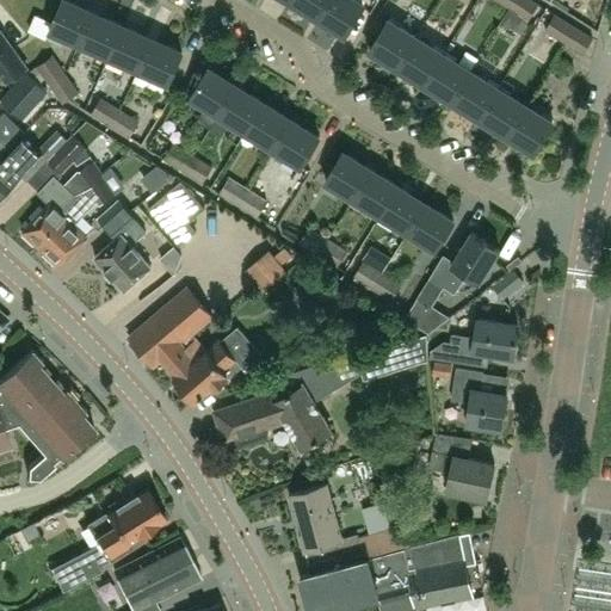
[(62,0),(50,30),(80,43),(94,12),(67,0),(62,0)]
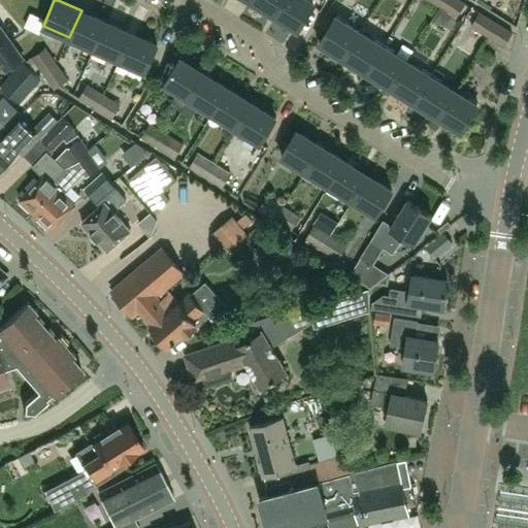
[(251,0),(274,15),(283,0),(251,0)]
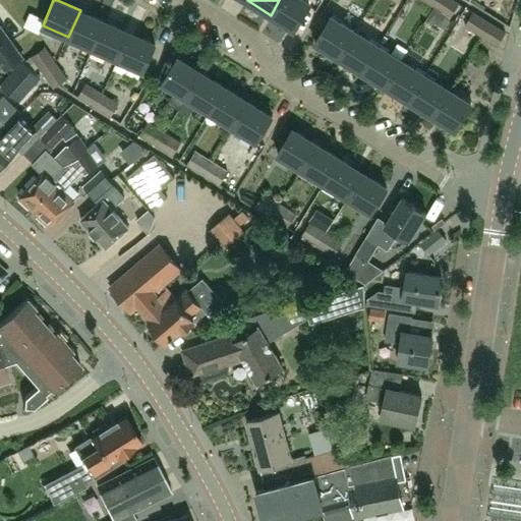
[(303,0),(279,0),(271,15),(294,30),(310,3),(309,3),(303,0)]
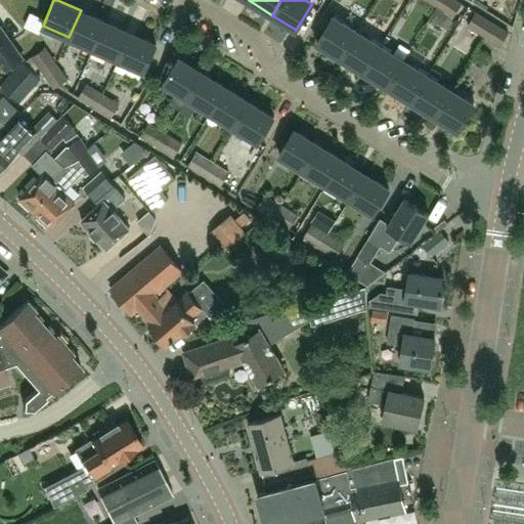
[(462,3),(455,0),(440,0),(436,7),(452,17),(462,3)]
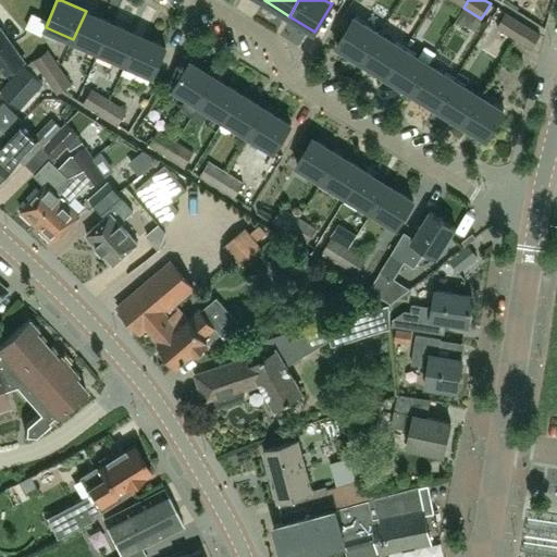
[(99,51),(112,23),(86,11),(73,39),(99,51)]
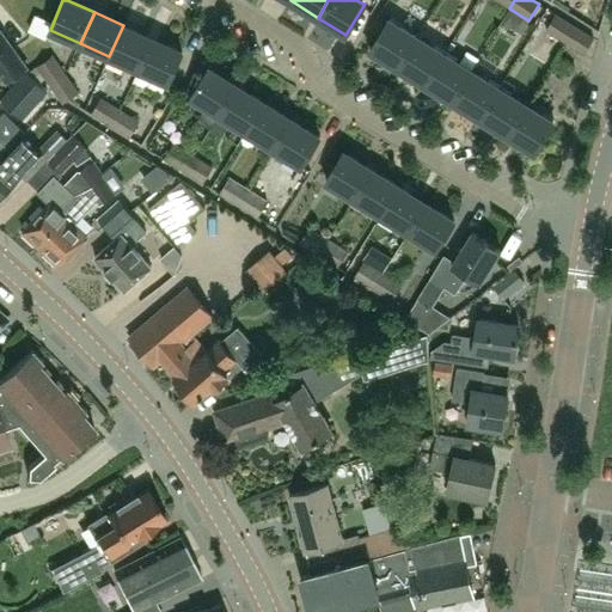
[(545,31),(564,42),(575,26),(556,14),(545,31)]
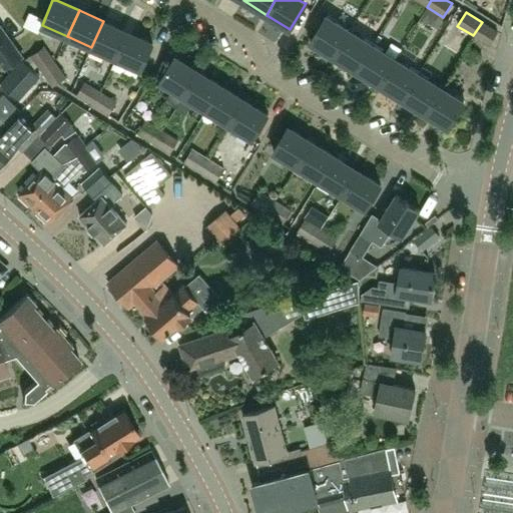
[(311,42),(334,56),(350,31),(328,17),(327,16),(311,42)]
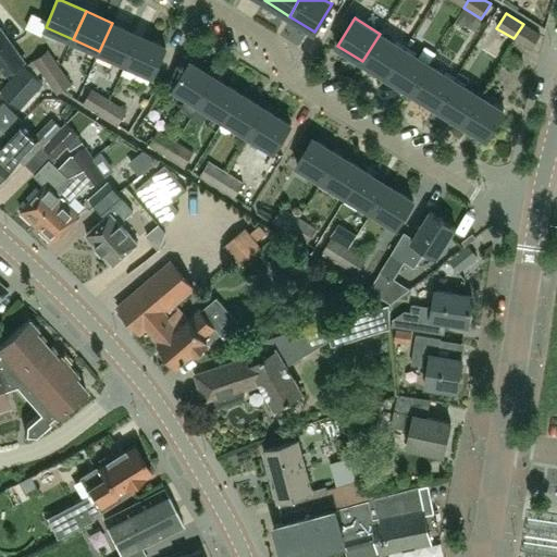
[(99,51),(126,63),(139,35),(112,23),(99,51)]
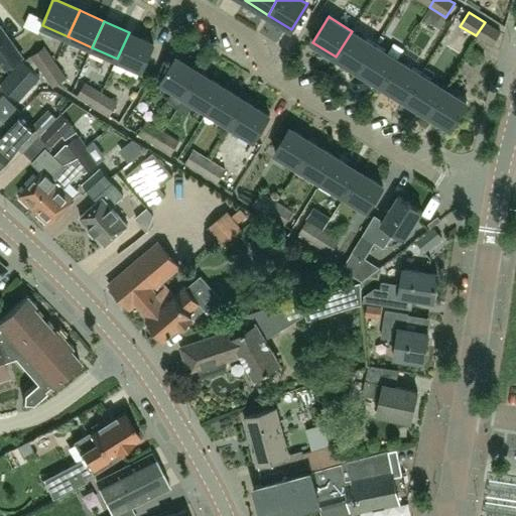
[(501,31),(485,22),(476,35),(493,45),(501,31)]
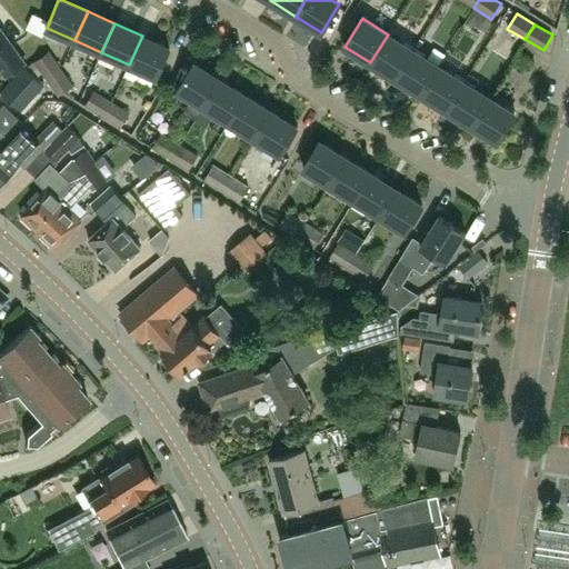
[(25,63),(0,29),(0,66),(7,76),(25,63)]
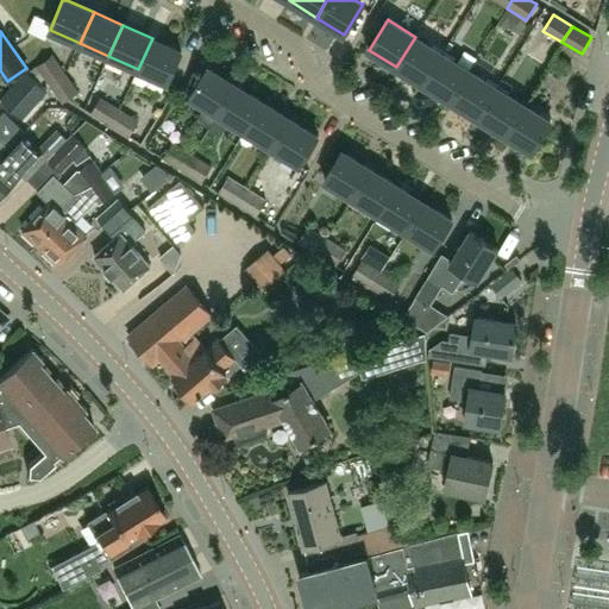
[(424,83),(443,54),(415,37),(396,67),(424,83)]
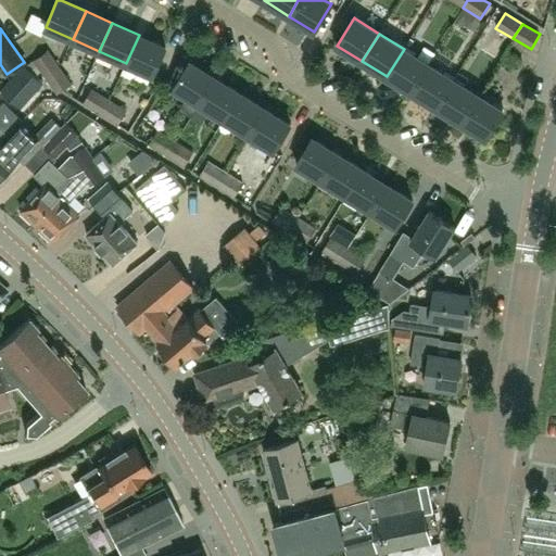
[(139,35),(126,63),(153,75),(166,47),(139,35)]
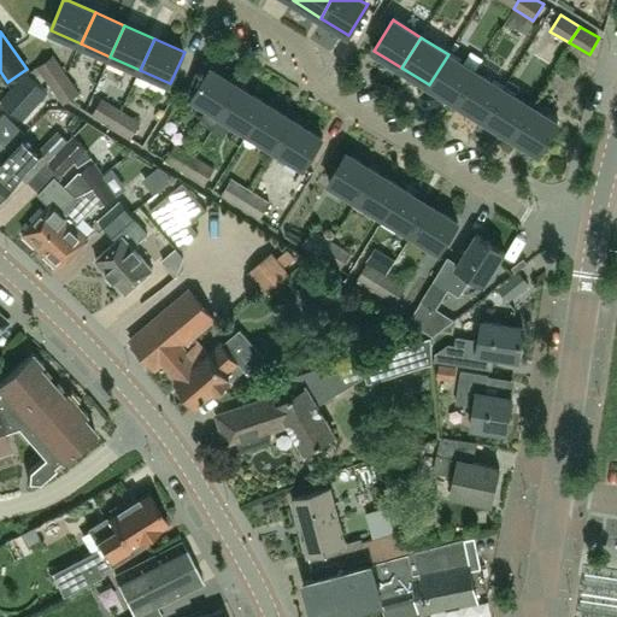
[(429,84),(457,103),(476,71),(448,54),(429,84)]
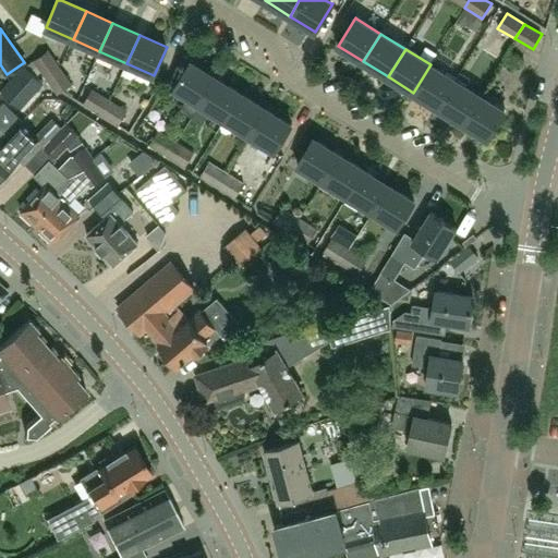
[(48,50),(34,61),(58,95),(72,84),(48,50)]
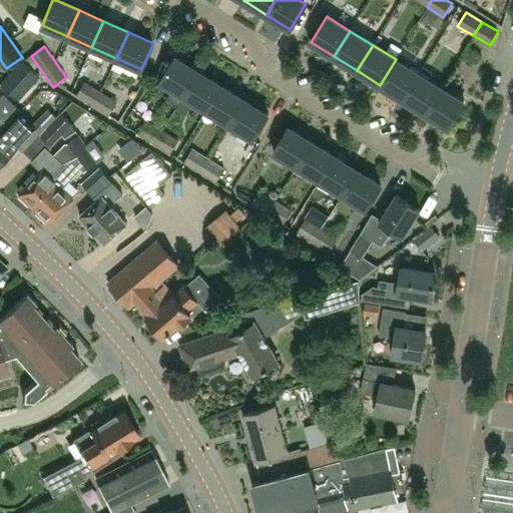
[(169,102),(177,108),(200,72),(175,57),(160,81),(173,89),(168,98),(169,102)]
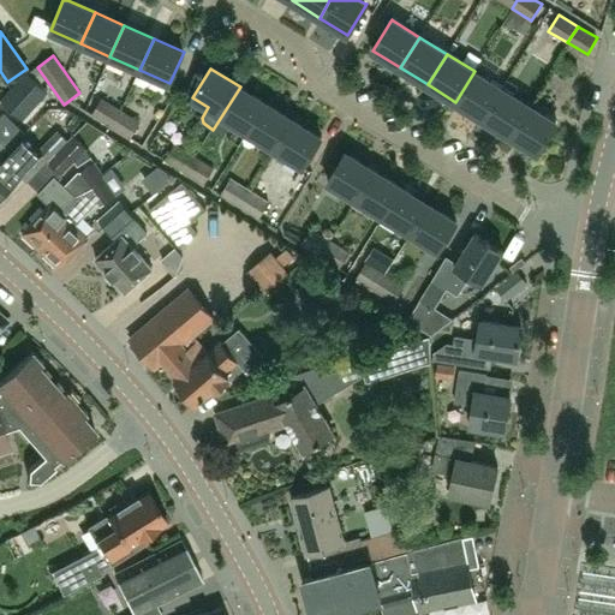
[(455,102),(483,119),(502,89),(475,71),(455,102)]
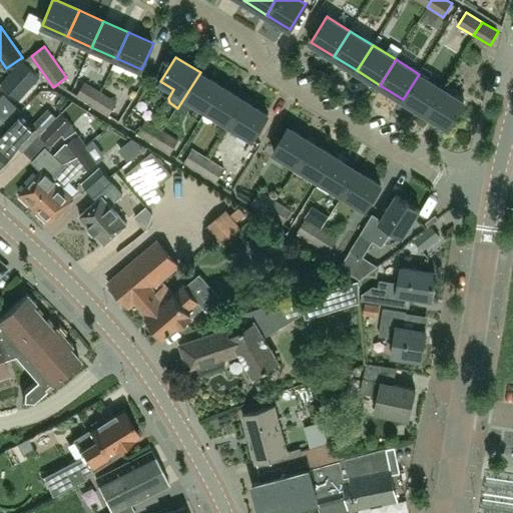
[(13,94),(34,70),(21,60),(1,83),(13,94)]
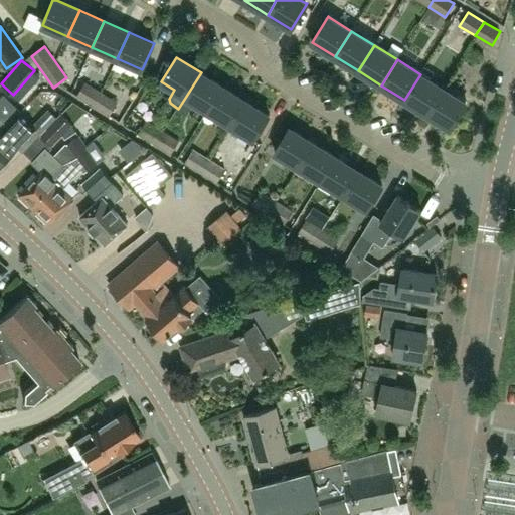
[(187,114),(194,103),(207,111),(222,87),(201,72),(178,109),(187,114)]
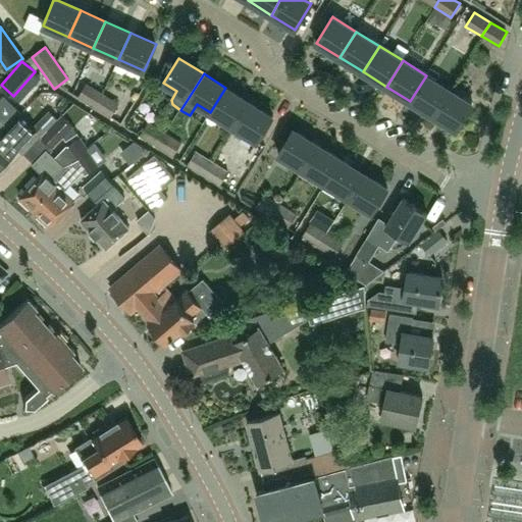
[(410,101),(433,115),(449,90),(426,75),(410,101)]
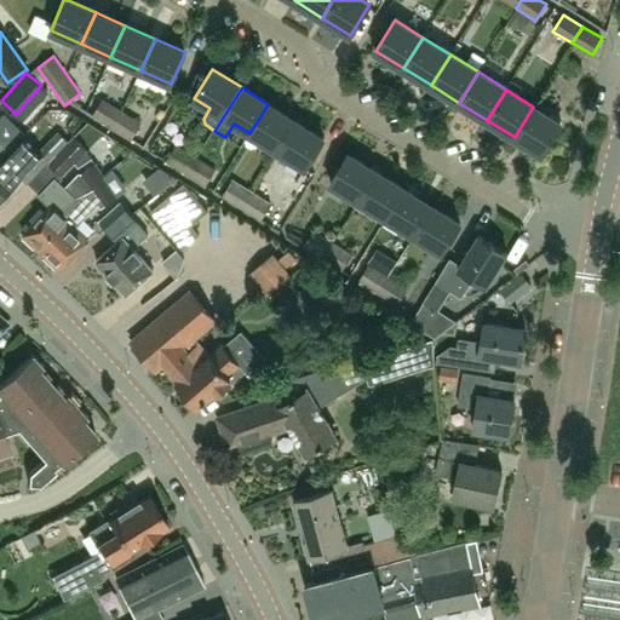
[(92,116),(112,128),(122,110),(103,98),(92,116)]
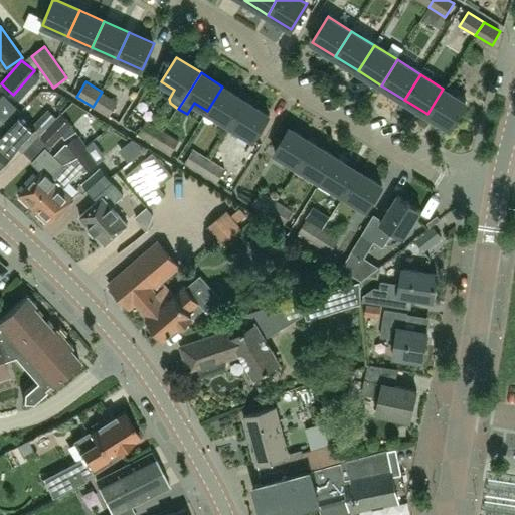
[(245,101),(222,87),(207,111),(230,125),(245,101)]
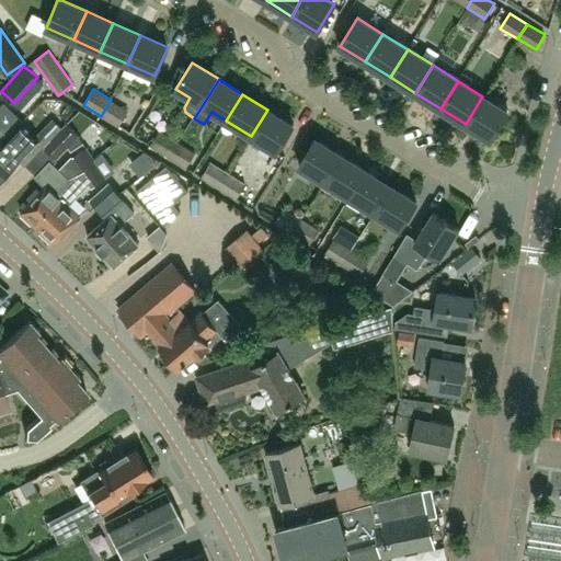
[(482,96),(466,124),(491,140),(508,112),(507,111),(507,112),(482,96)]
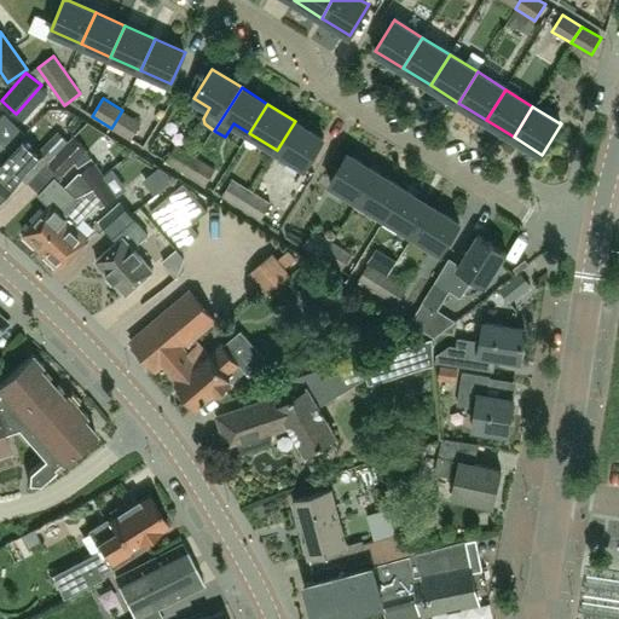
[(128,114),(122,110),(111,128),(131,139),(142,121),(128,114)]
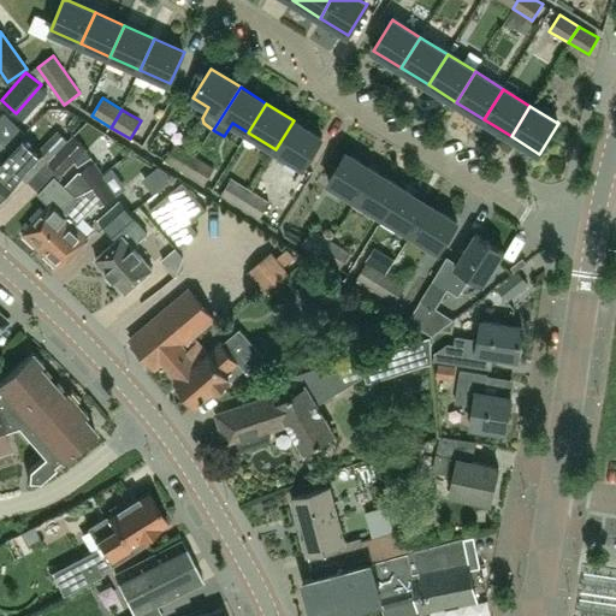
[(321,138),(294,120),(276,149),(303,167),(321,138)]
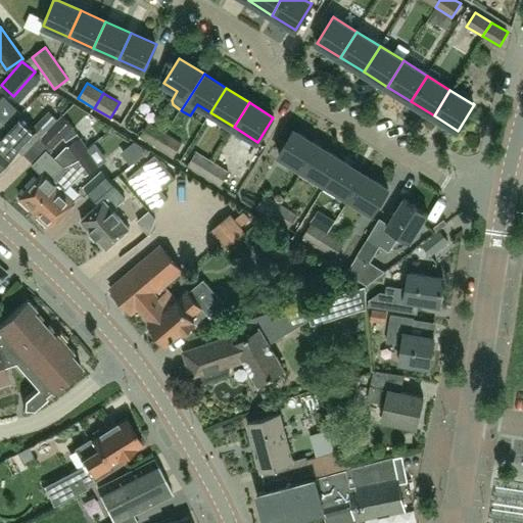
[(48,130),(58,120),(49,110),(39,122),(48,130)]
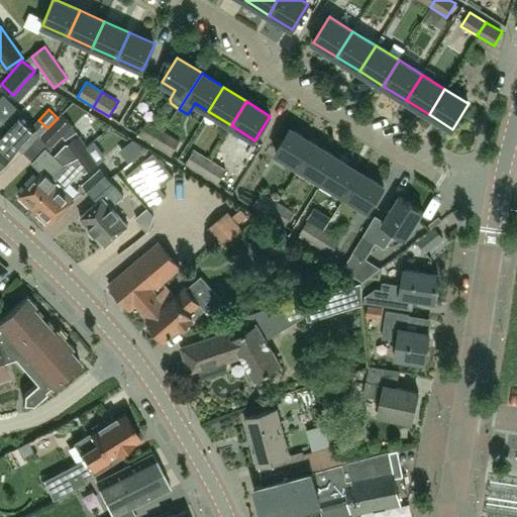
[(0,136),(3,133),(3,130),(11,121),(0,110),(0,136)]
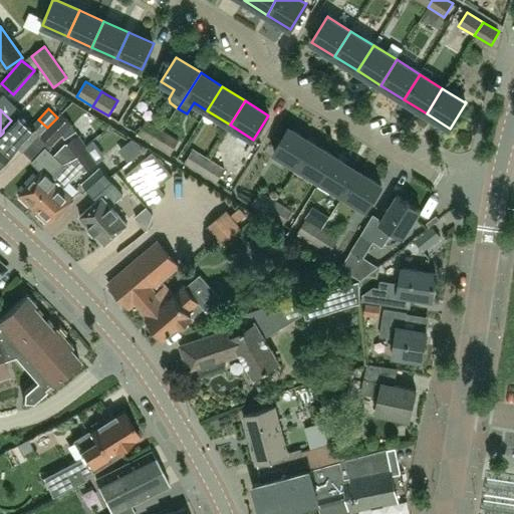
[(57,117),(47,127),(39,136),(51,147),(62,136),(65,140),(76,132),(72,125),(72,124),(61,113),(57,117)]
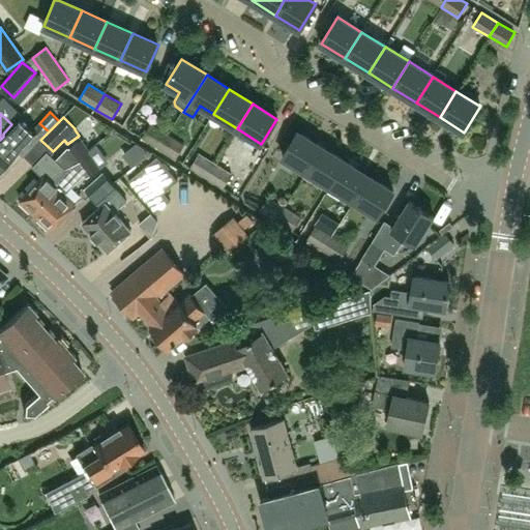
[(13,126),(11,124),(3,134),(3,137),(0,140),(0,171),(36,133),(21,118),(13,126)]
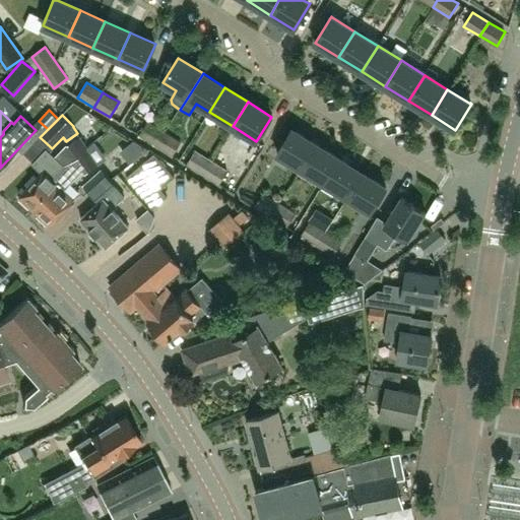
[(140,136),(156,145),(165,132),(148,122),(140,136)]
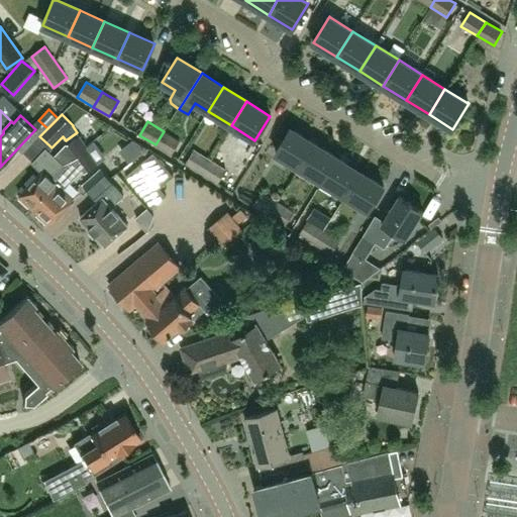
[(276,152),(299,168),(314,143),(291,128),(276,152)]
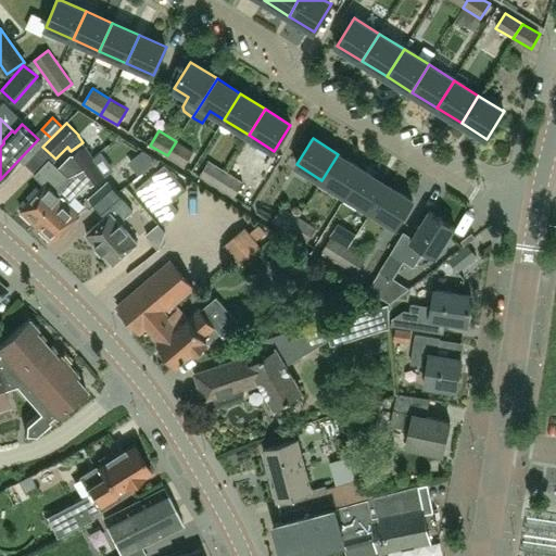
[(185,166),(193,151),(176,141),(167,155),(185,166)]
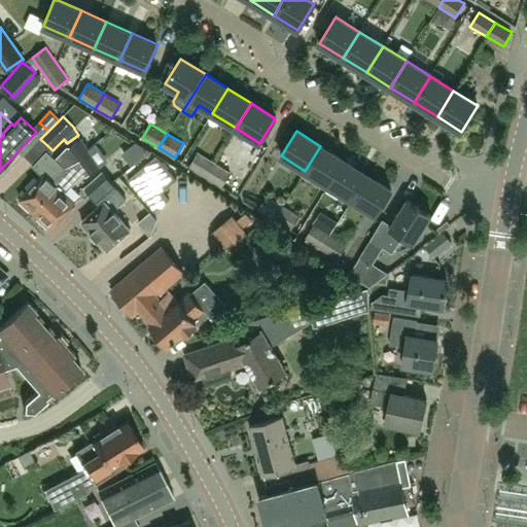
[(77,163),(76,162),(92,152),(81,139),(68,148),(67,147),(55,160),(64,168),(64,169),(77,163)]
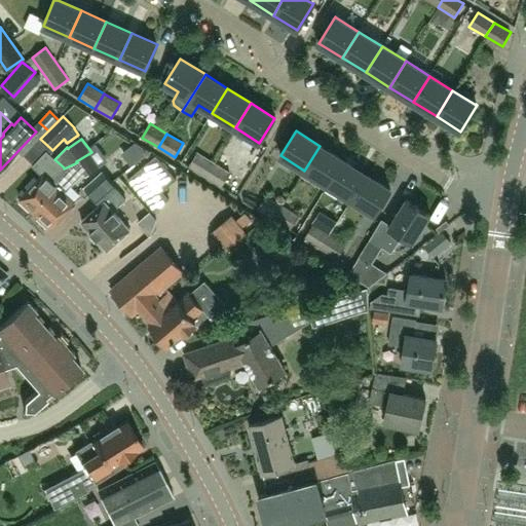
[(304,171),(328,185),(343,160),(320,146),(304,171)]
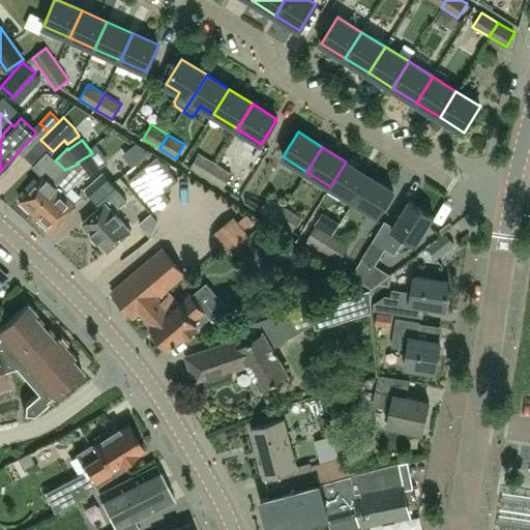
[(33,213),(57,187),(53,182),(65,170),(64,170),(55,160),(47,153),(34,167),(43,176),(20,200),(33,213)]
